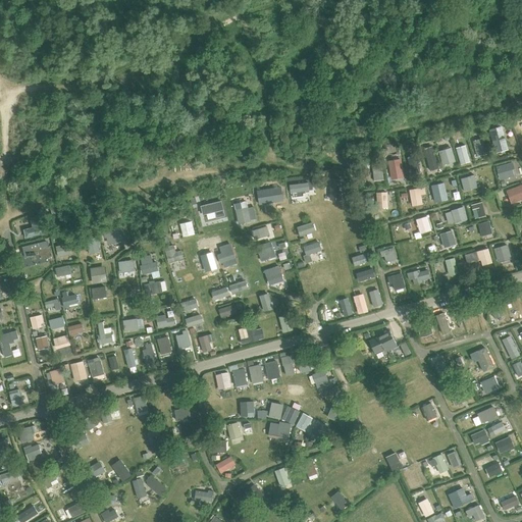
[(496,153),(508,150),(502,126),(489,129),(496,153)]
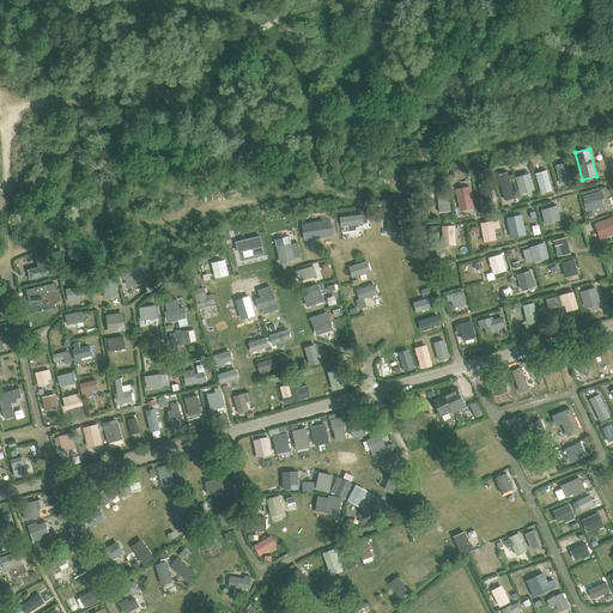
[(571,180),(566,163),(556,167),(560,182),(571,180)]
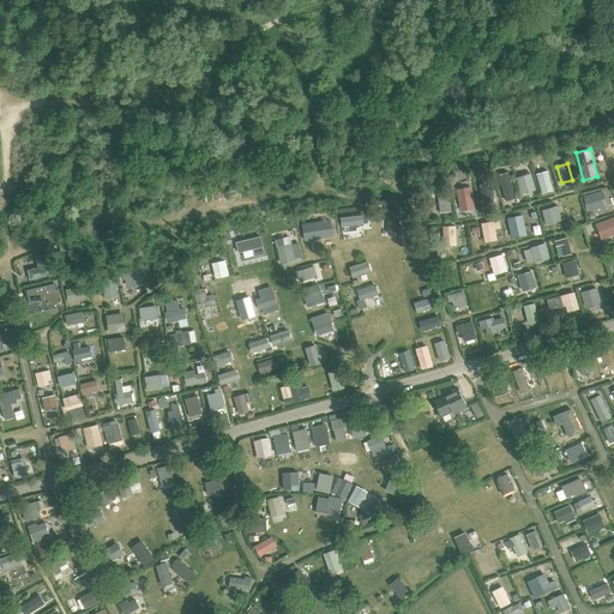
[(541,192),(552,190),(547,172),(536,174),(541,192)]
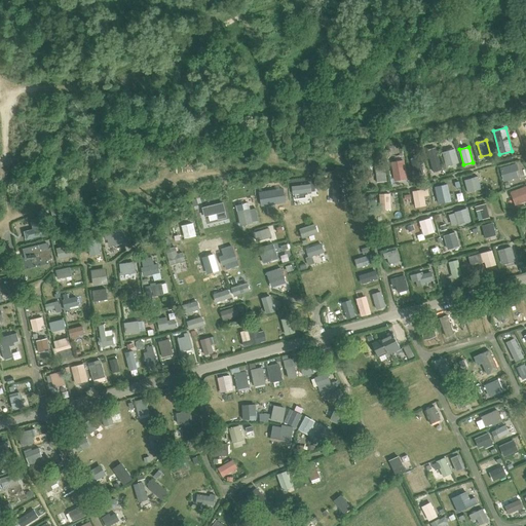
[(435,148),(427,150),(434,172),(441,170),(435,148)]
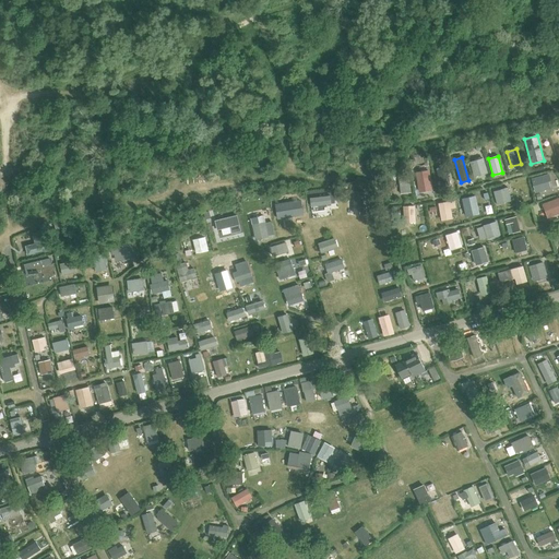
[(474,175),(486,171),(483,158),(471,162),(474,175)]
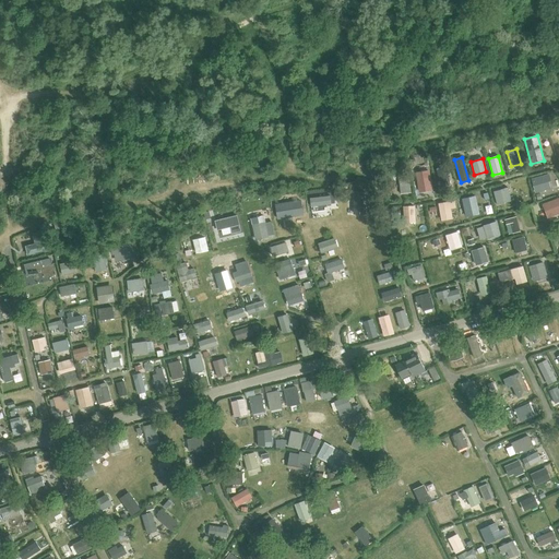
[(436,169),(441,187),(450,185),(445,167),(436,169)]
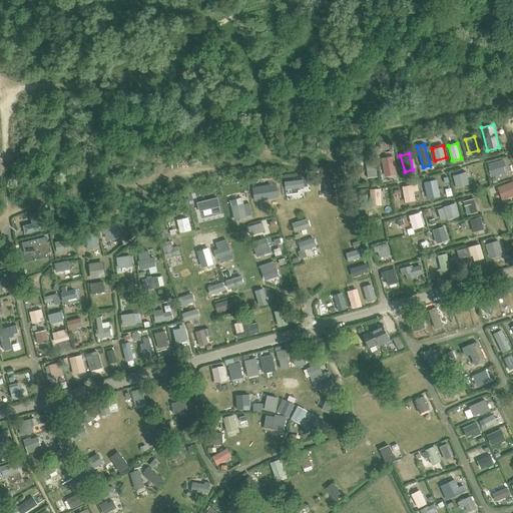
[(366,158),(368,177),(376,176),(374,157),(366,158)]
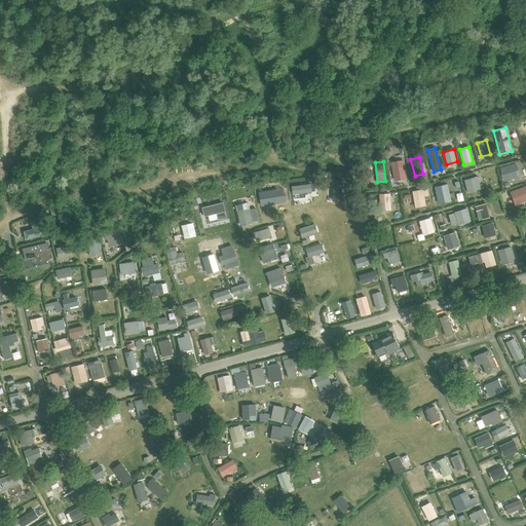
[(391,162),(395,180),(405,178),(403,161),(391,162)]
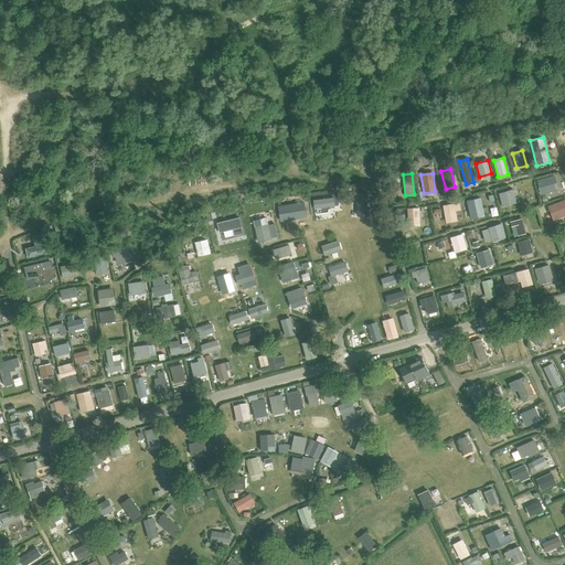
[(554,184),(555,183),(554,177),(537,181),(541,194),(555,190),(554,184)]
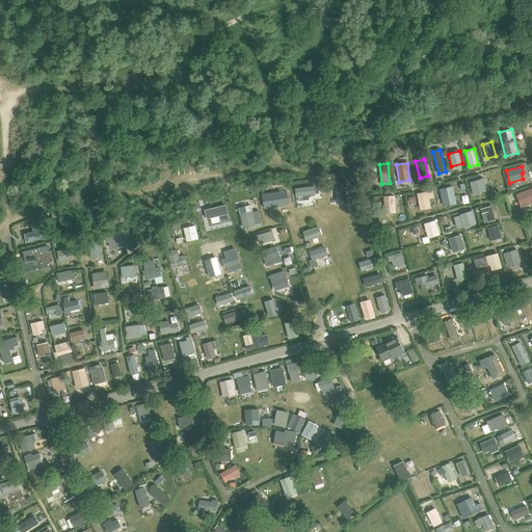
[(490,174),(494,188),(504,185),(500,170),(490,174)]
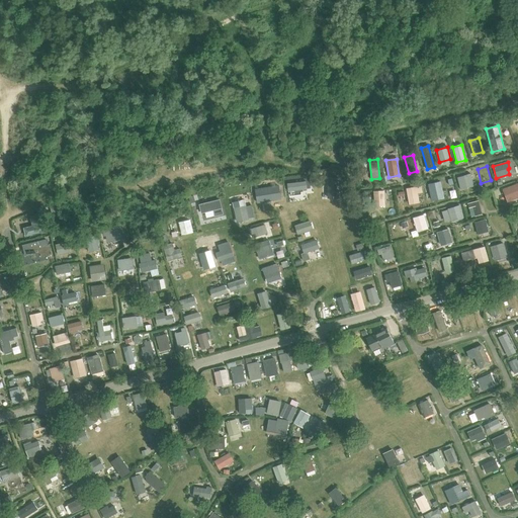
[(464,186),(464,183),(471,181),(469,174),(457,178),(460,187),(464,186)]
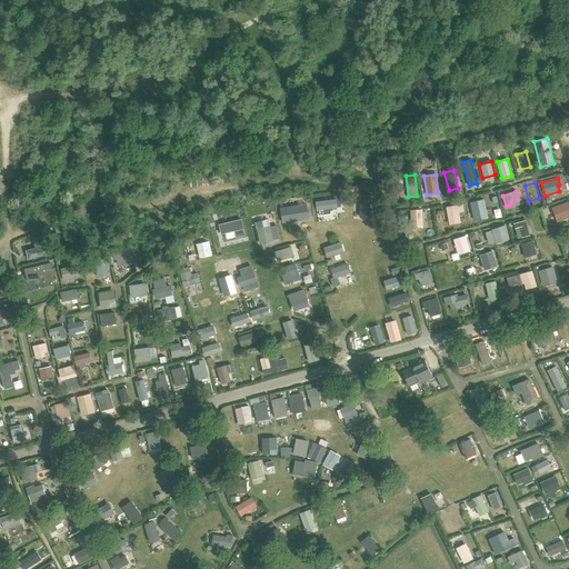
[(373,197),(361,197),(360,218),(372,219),(373,197)]
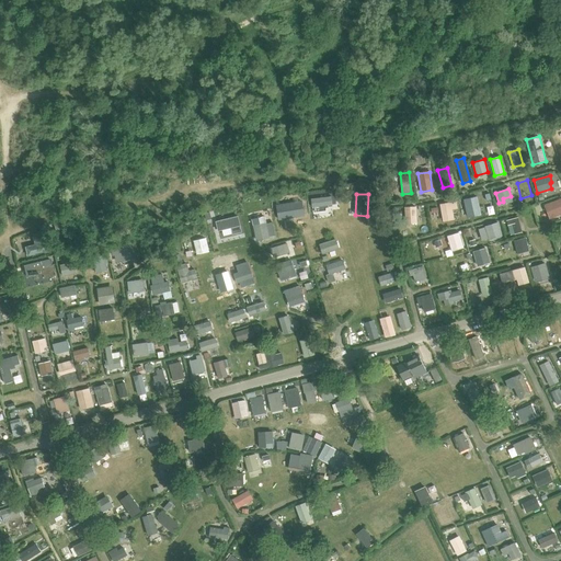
[(465,202),(467,212),(479,208),(476,198),(465,202)]
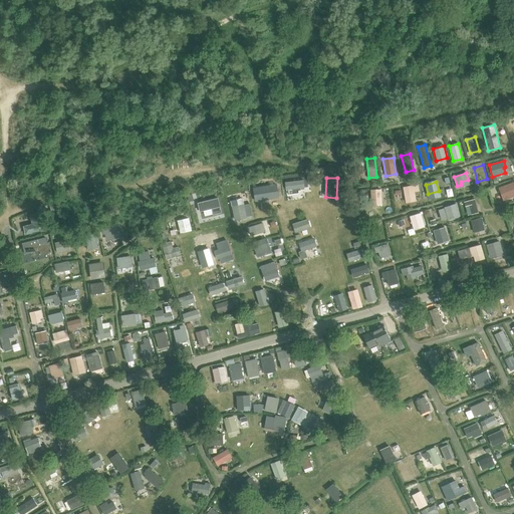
[(420,192),(418,184),(404,187),(406,202),(415,200),(414,193),(420,192)]
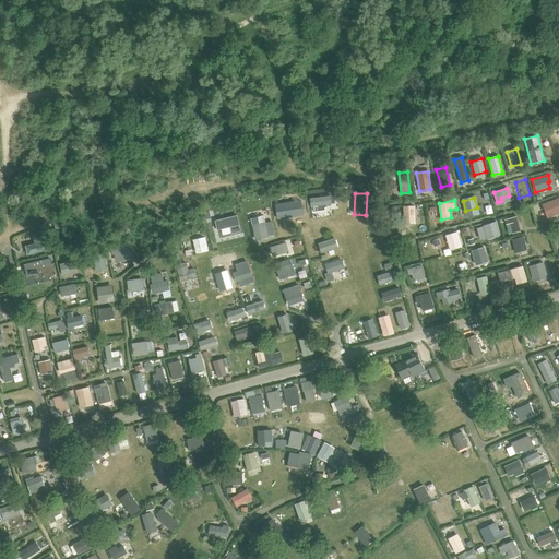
[(554,200),(542,204),(544,211),(546,210),(548,216),(558,212),(554,200)]
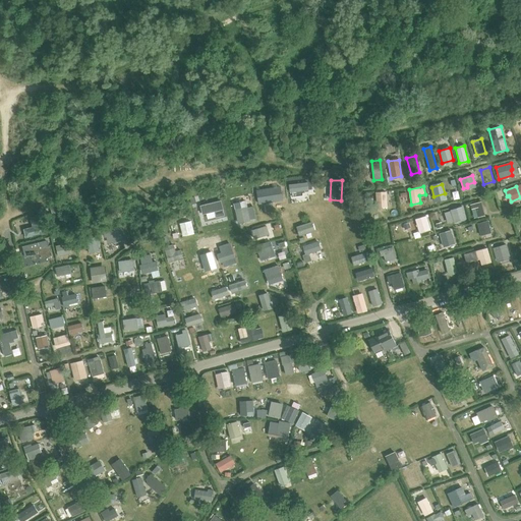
[(292,207),(300,205),(297,190),(289,192),(292,207)]
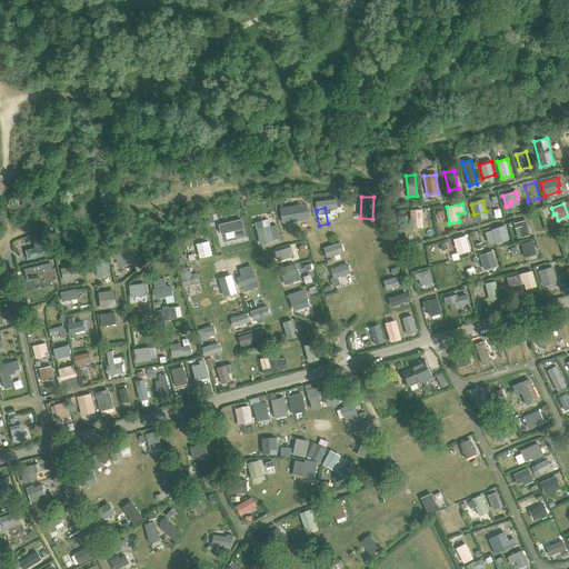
[(428,217),(430,217),(430,225),(437,225),(437,219),(436,208),(427,208),(428,217)]
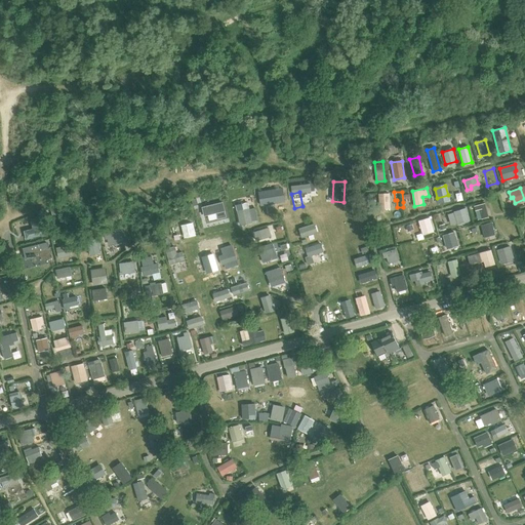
[(379,194),(380,209),(390,208),(389,194),(379,194)]
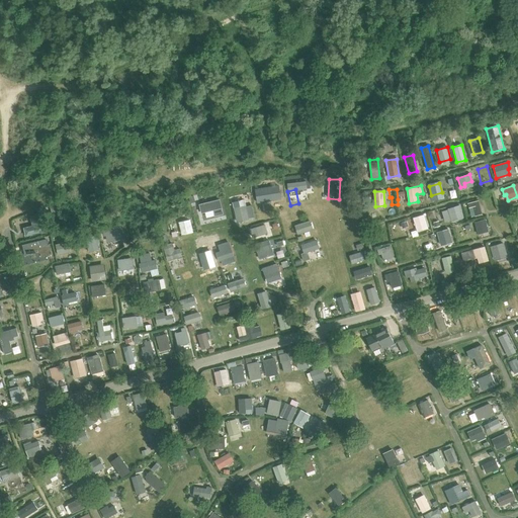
[(478,201),(467,203),(468,208),(473,207),(476,216),(482,214),(478,201)]
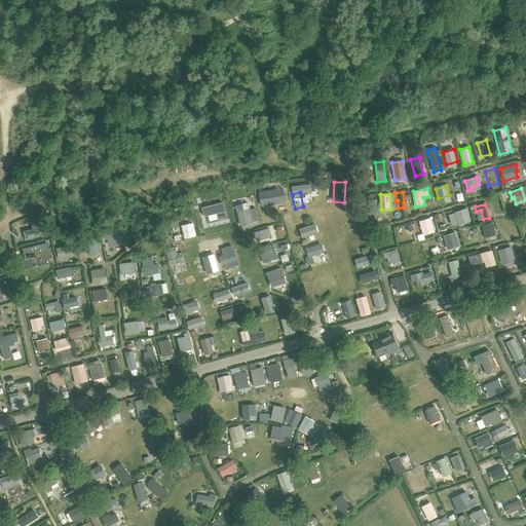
[(253,223),(250,209),(237,212),(240,226),(253,223)]
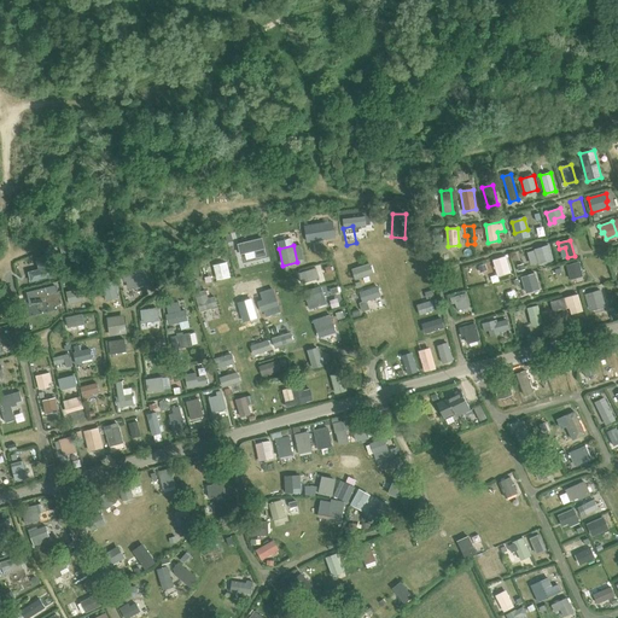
[(538,262),(552,258),(548,245),(535,249),(538,262)]
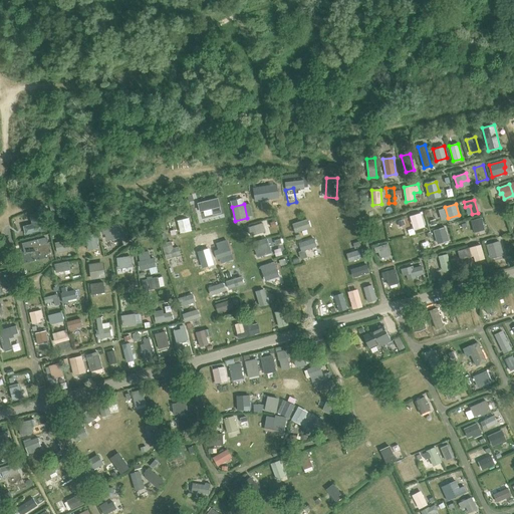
[(219,224),(228,222),(224,208),(215,211),(219,224)]
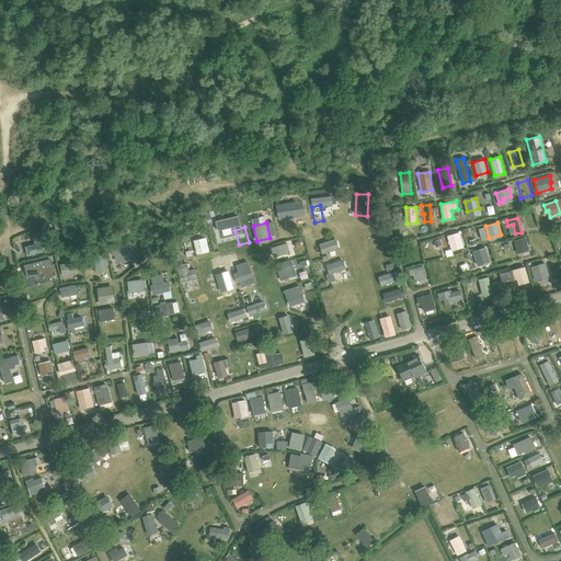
[(35,244),(25,247),(27,256),(50,251),(48,241),(45,242),(42,232),(33,235),(35,244)]
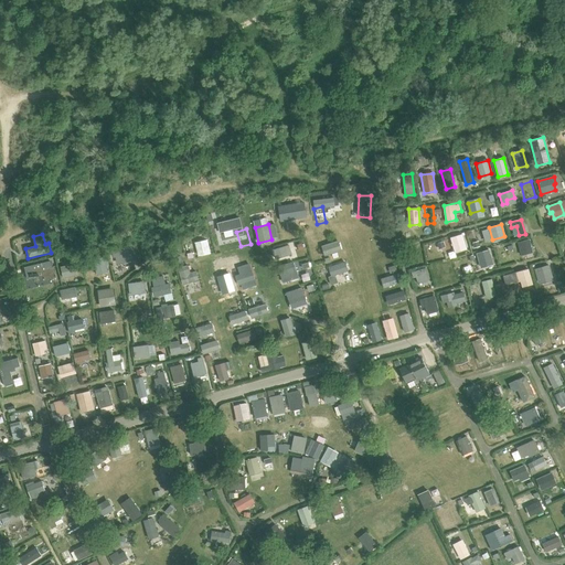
[(450,237),(455,252),(466,248),(461,234),(450,237)]
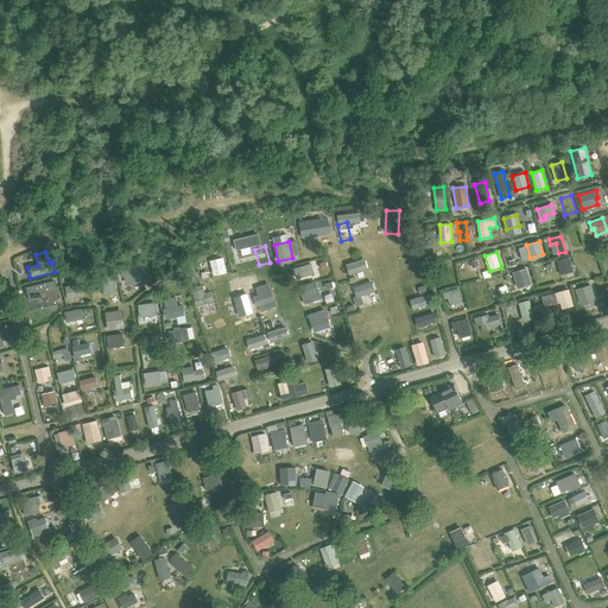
[(399,268),(417,264),(413,254),(397,260),(399,268)]
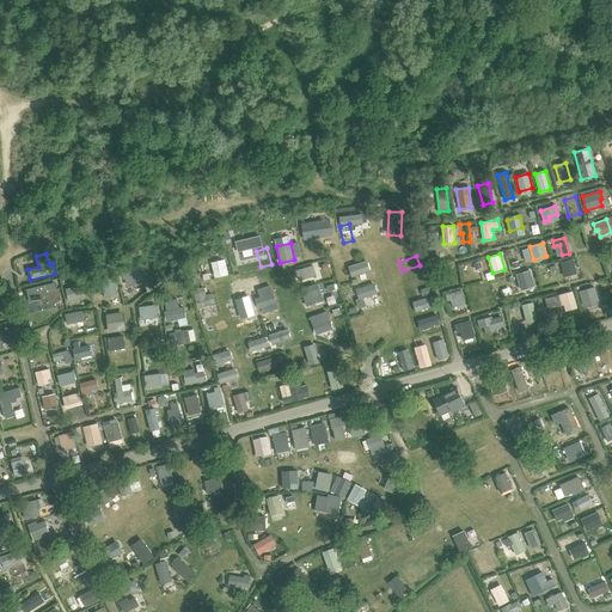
[(564,276),(576,274),(573,259),(561,263),(564,276)]
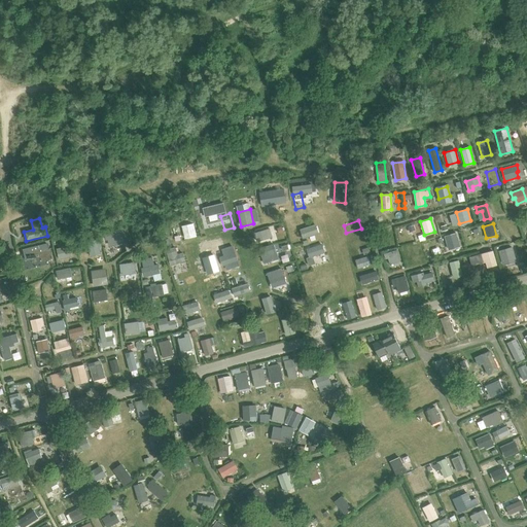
[(185,238),(196,236),(192,224),(182,226),(185,238)]
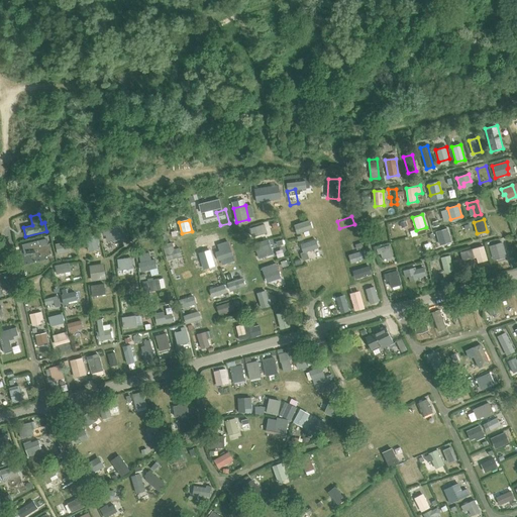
[(268,220),(249,226),(252,237),(271,231),(268,220)]
